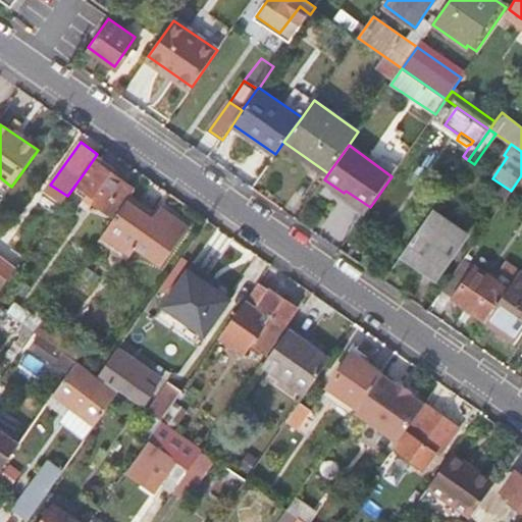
[(113,174),(93,160),(75,185),(94,198),(90,202),(114,219),(127,200),(129,196),(133,192),(111,177),(113,174)]
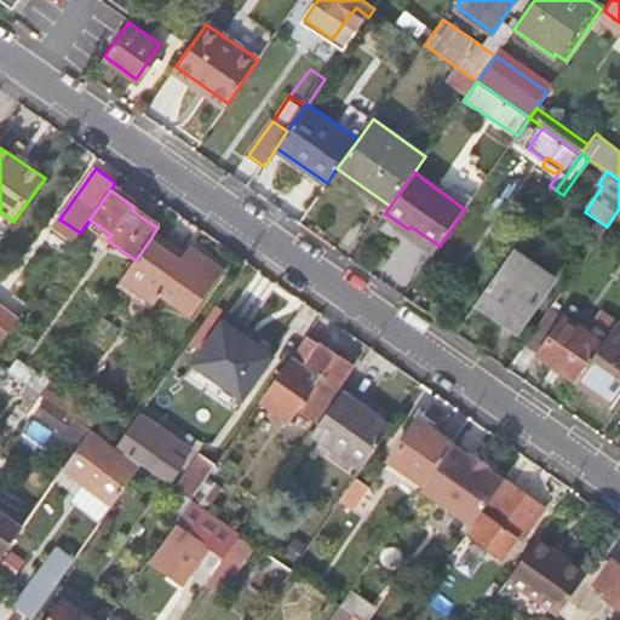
[(184,253),(154,233),(151,237),(181,258),(184,253)]
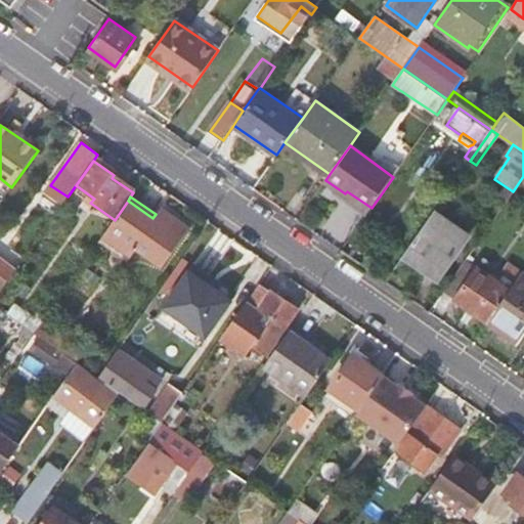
[(153,218),(128,201),(115,220),(102,236),(131,256),(138,246),(163,264),(185,229),(158,211),(156,214),(153,218)]
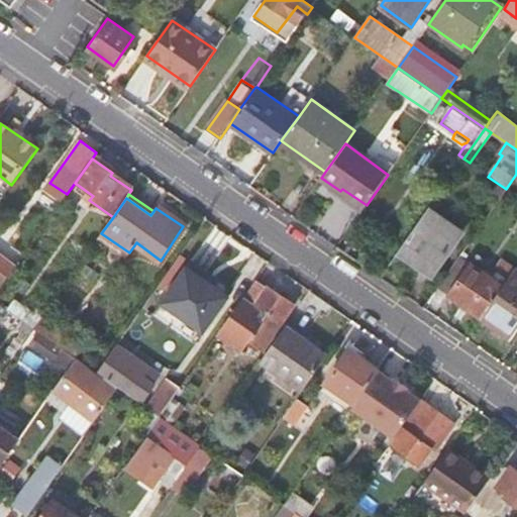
[(430,206),(401,248),(431,269),(460,227),(430,206)]
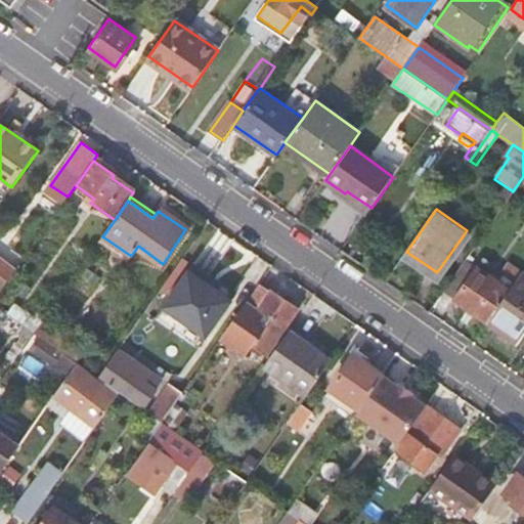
[(0,288),(3,290),(17,269),(0,257),(0,288)]
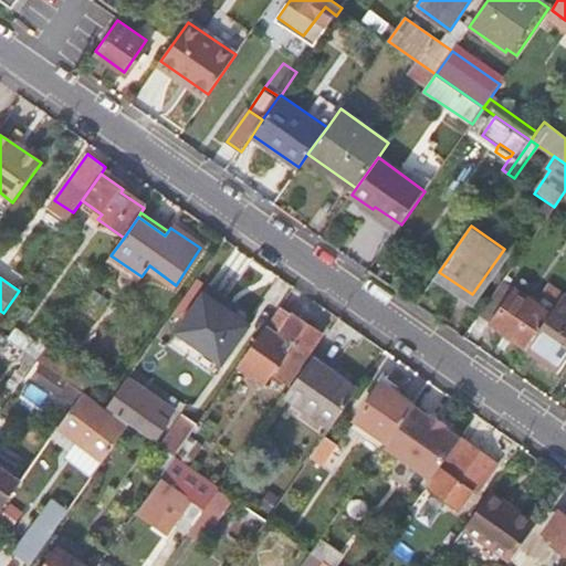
[(501,281),(479,312),(530,346),(556,307),(548,303),(545,310),(501,281)]
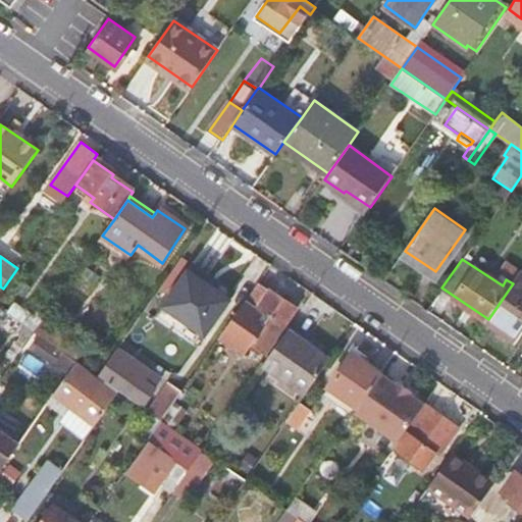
[(192,260),(162,306),(208,336),(239,292),(192,260)]
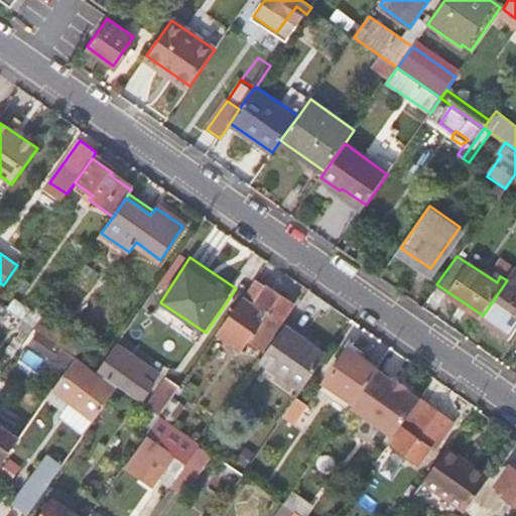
[(515,267),(507,280),(483,315),(511,335),(515,327),(515,267)]
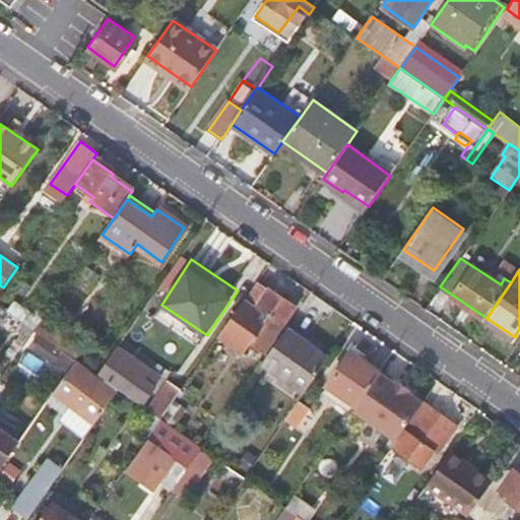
[(279,297),(257,280),(218,335),(243,352),(249,344),(262,353),(296,306),(287,301),(290,297),(283,291),(279,297)]
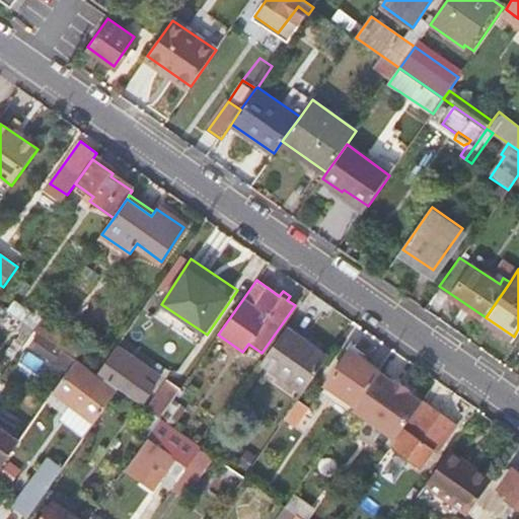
[(25,324),(34,330),(50,309),(40,303),(35,309),(13,293),(7,301),(29,316),(25,324)]
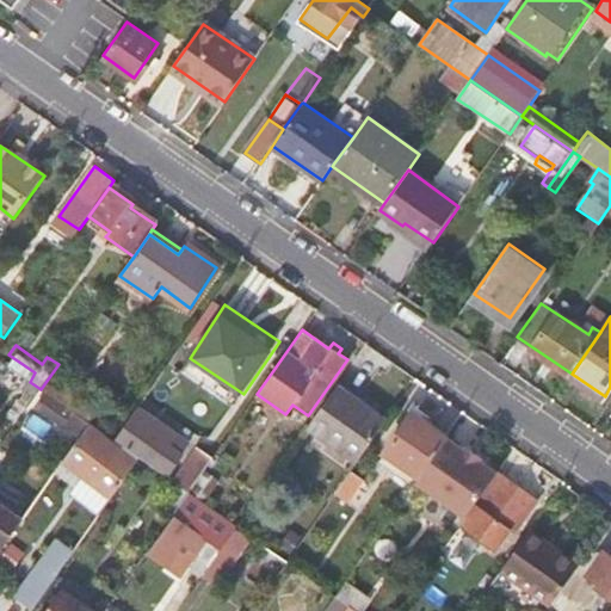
[(0,360),(0,377),(34,400),(41,389),(30,382),(0,360)]
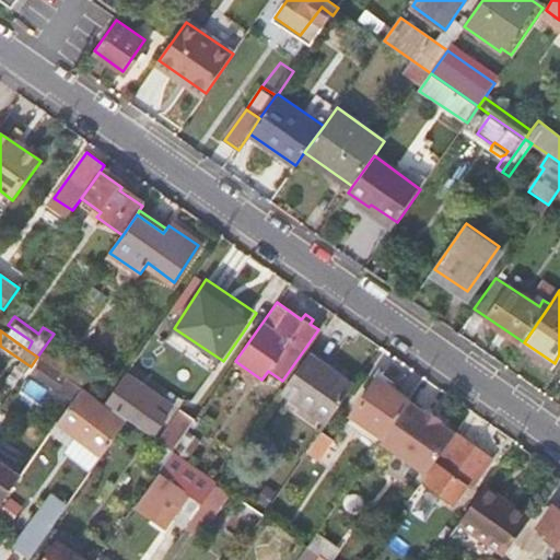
[(81,378),(88,370),(61,352),(56,360),(81,378)]
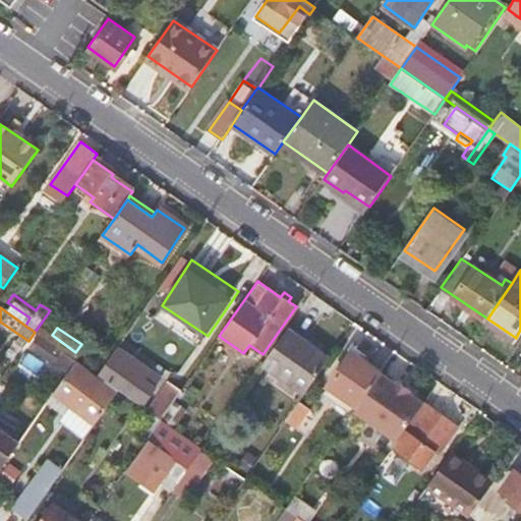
[(306,392),(327,361),(284,332),(264,362),(306,392)]
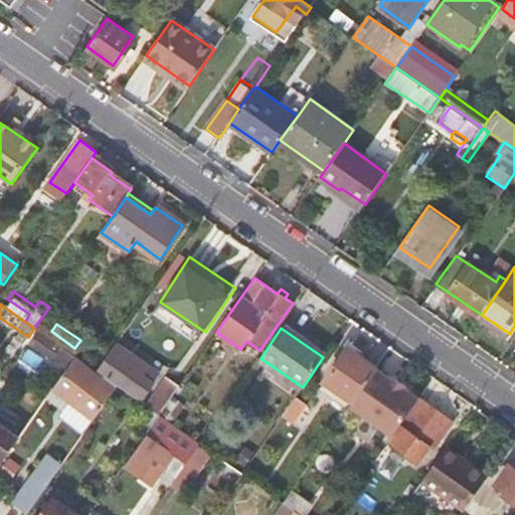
[(253,358),(260,350),(246,341),(240,349),(253,358)]
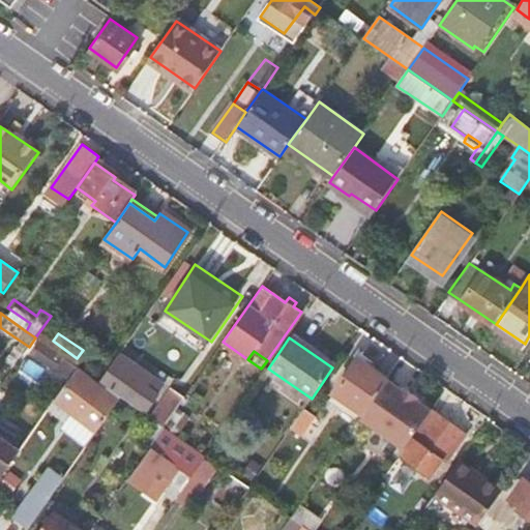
[(153,379),(118,355),(99,382),(135,407),(136,404),(147,411),(157,395),(147,387),(153,379)]
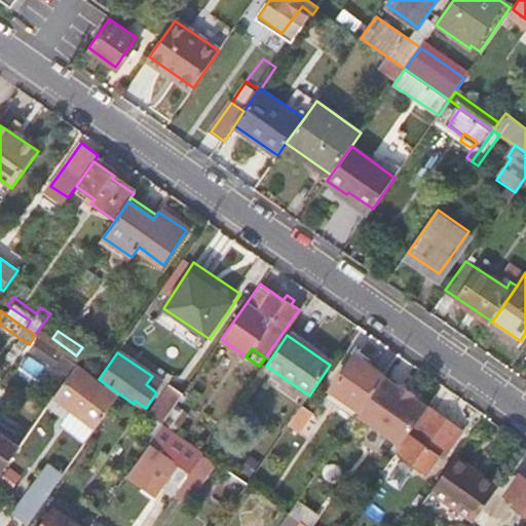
[(373,393),(385,375),(354,354),(332,388),(362,410),(373,393)]
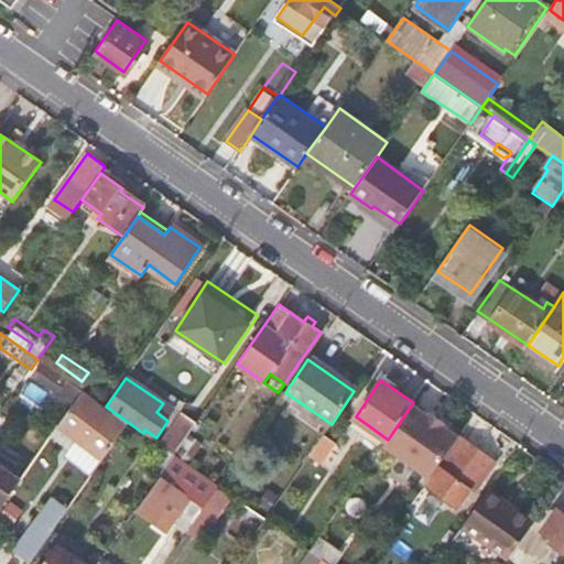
[(57,427),(104,459),(126,426),(80,394),(57,427)]
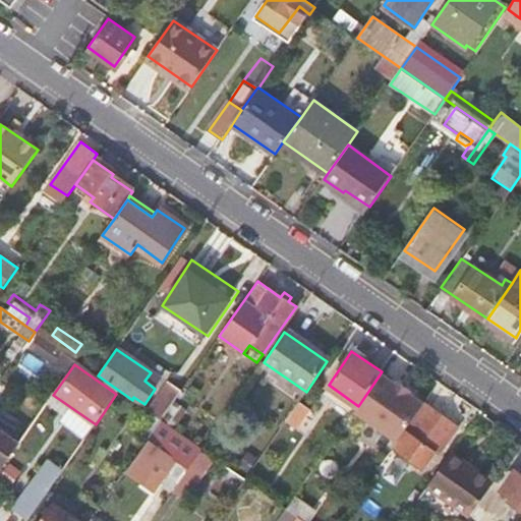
[(429,395),(436,386),(424,379),(418,387),(429,395)]
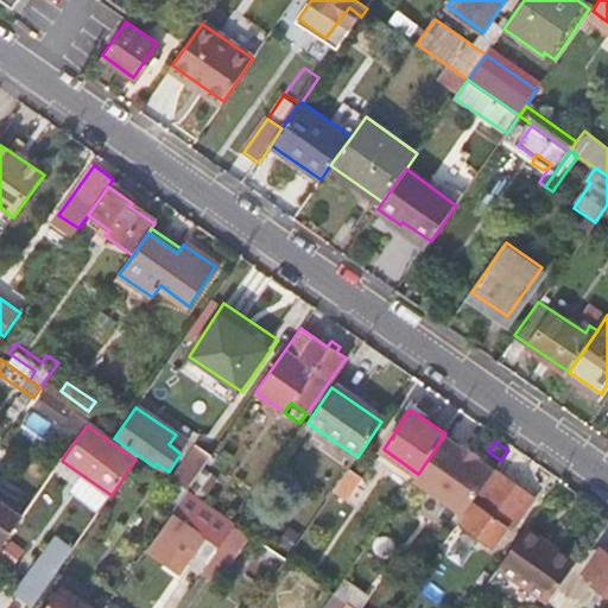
[(448,466),(443,462),(426,485),(464,512),(494,470),(462,445),(448,466)]
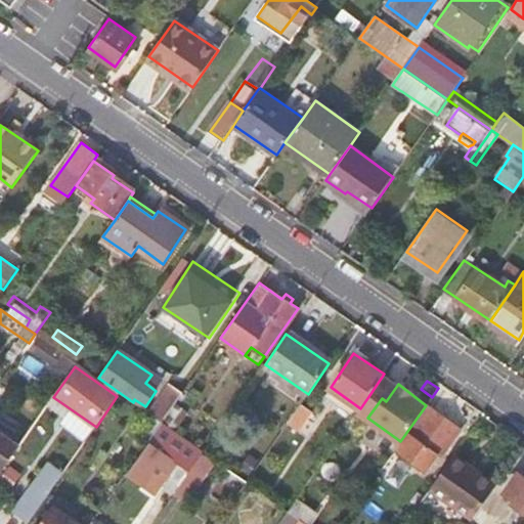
[(360,408),(358,411),(367,418),(382,398),(372,392),(360,408)]
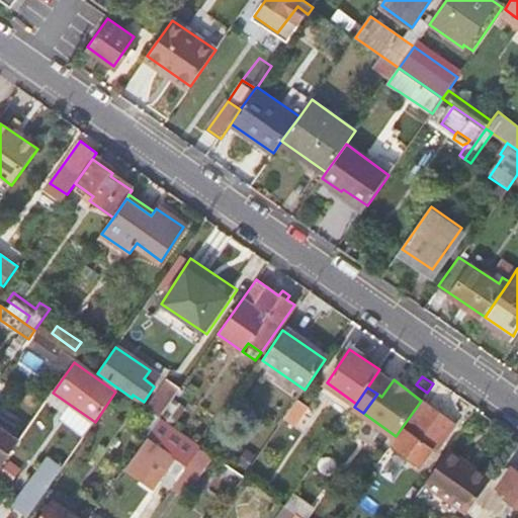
[(161,391),(148,409),(160,417),(173,400),(161,391)]
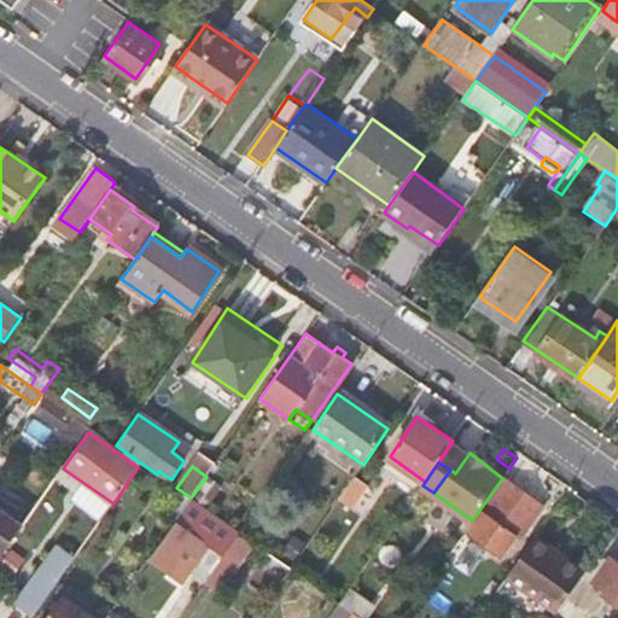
[(367,487),(354,478),(339,500),(353,508),(367,487)]
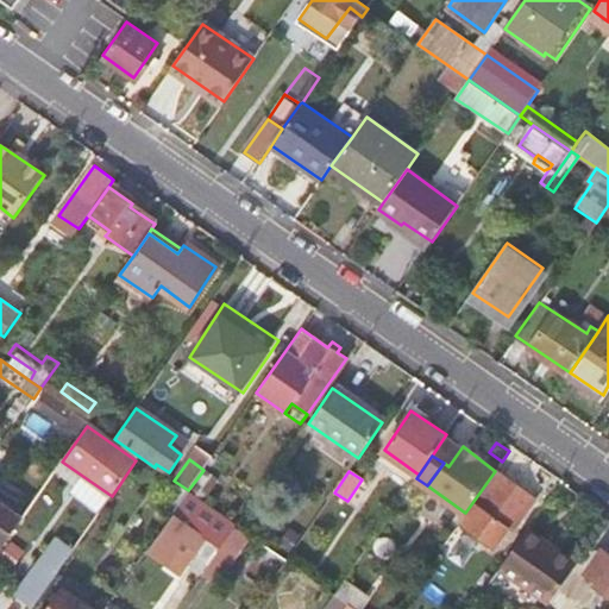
[(535,500),(495,471),(465,513),(459,522),(494,547),(508,528),(513,531),(535,500)]
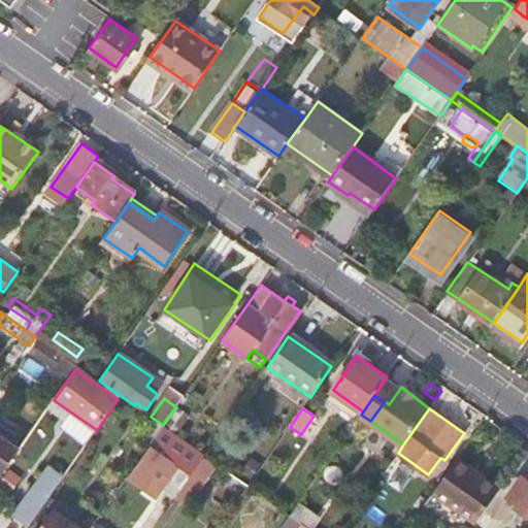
[(0,479),(23,446),(0,429),(0,479)]
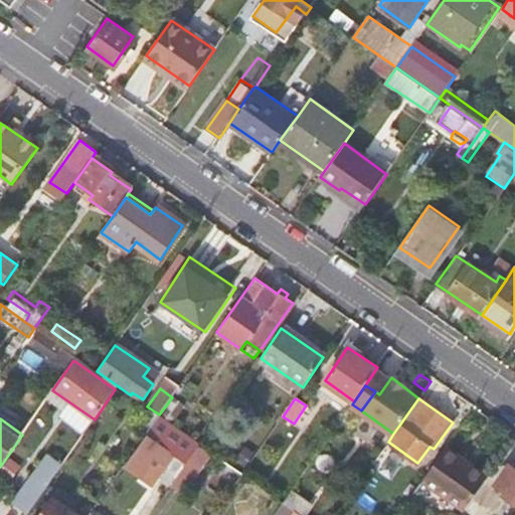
[(153,462),(176,478),(192,456),(182,449),(151,426),(124,467),(142,479),(153,462)]
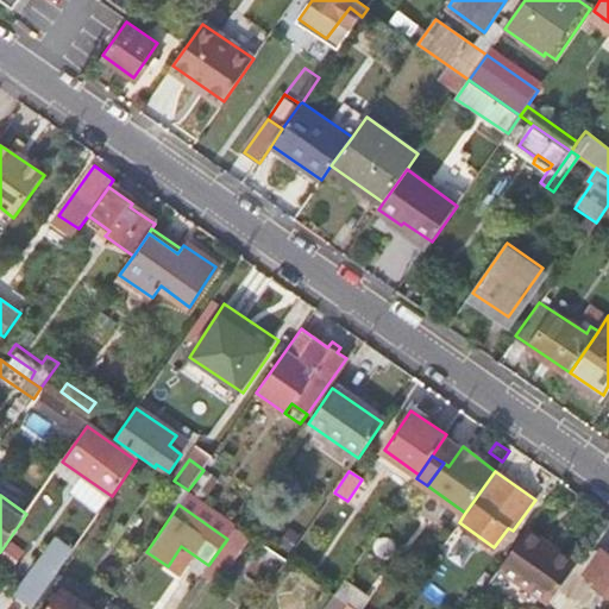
[(227,539),(237,525),(225,516),(215,531),(227,539)]
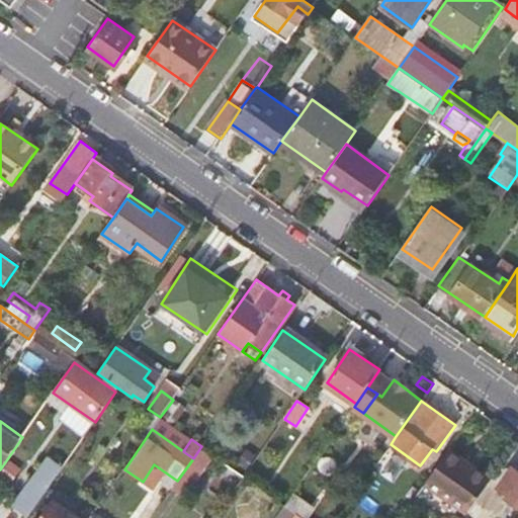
[(177,481),(172,489),(182,496),(211,453),(201,446),(193,458),(177,481)]
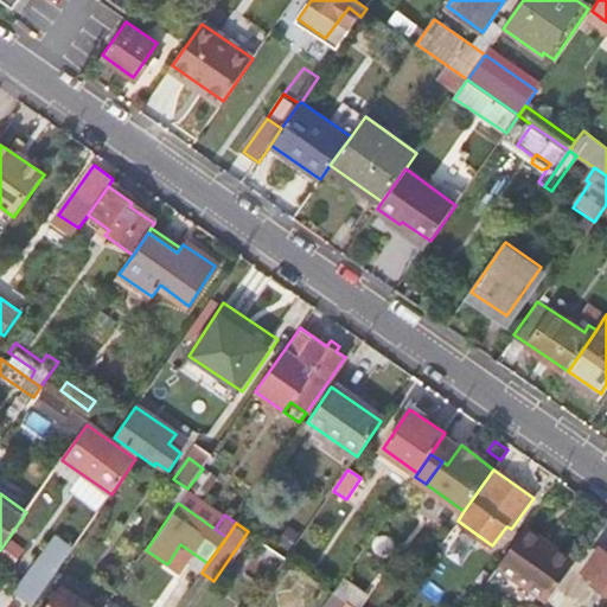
[(544,540),(525,528),(498,568),(547,602),(570,568),(540,547),(544,540)]
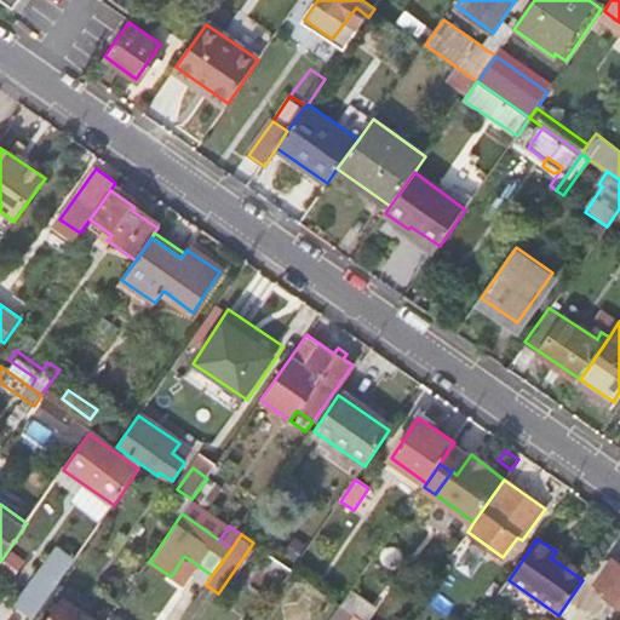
[(587,574),(556,551),(551,558),(583,580),(587,574)]
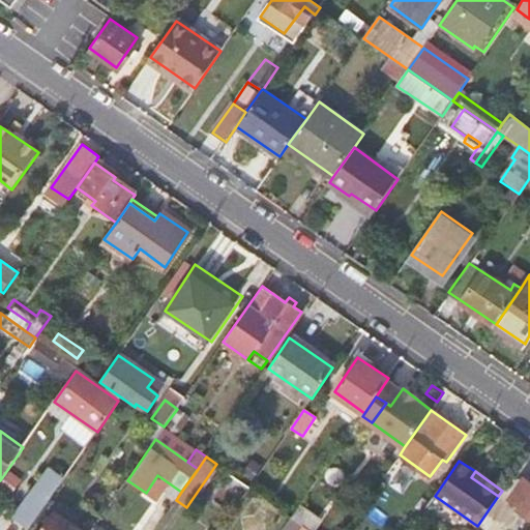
[(529,516),(529,481),(526,478),(511,497),(521,503),(518,508),(529,516)]
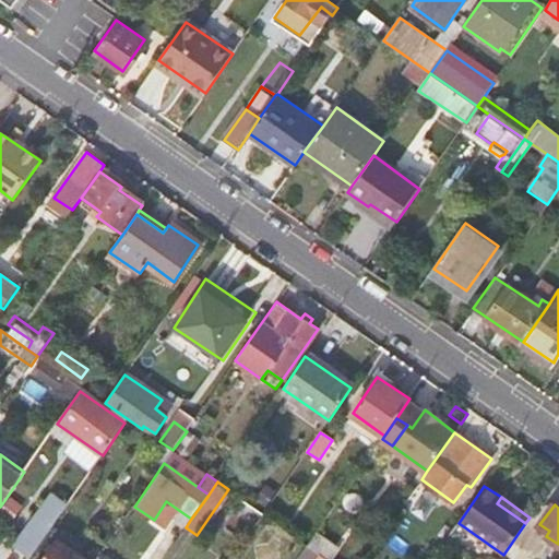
[(16,548),(32,558),(58,520),(43,510),(16,548)]
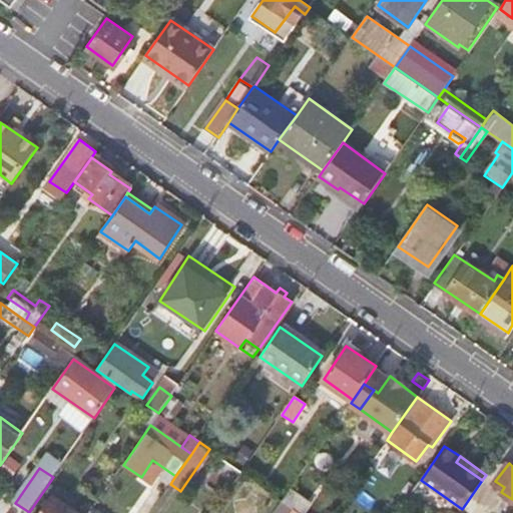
[(42,512),(89,512),(93,508),(85,504),(78,512),(54,497),(42,512)]
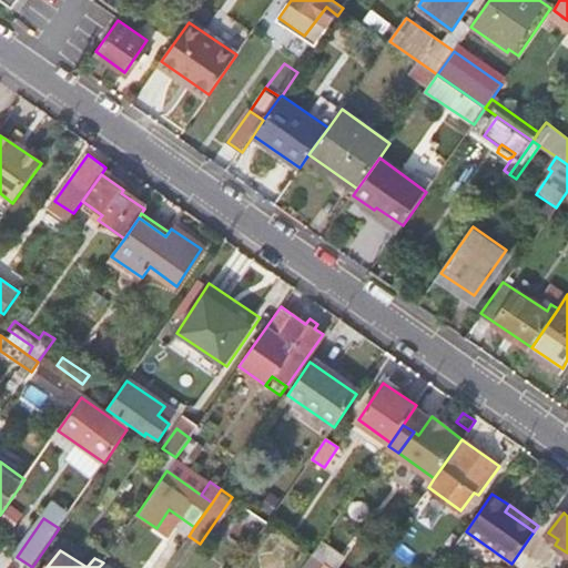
[(333,567),(314,555),(304,567),(333,567)]
